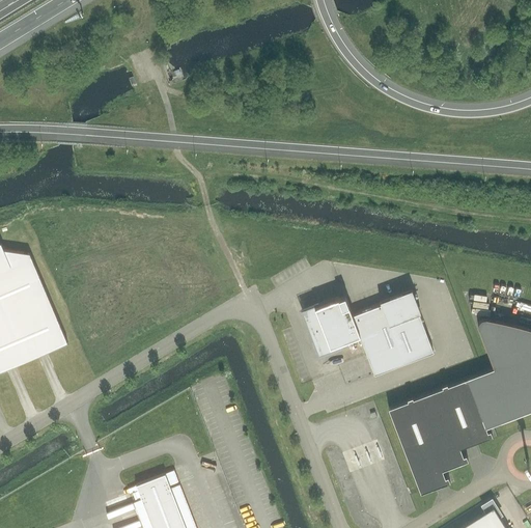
[(4,252),(1,245),(0,245),(0,374),(68,345),(30,256),(4,252)]
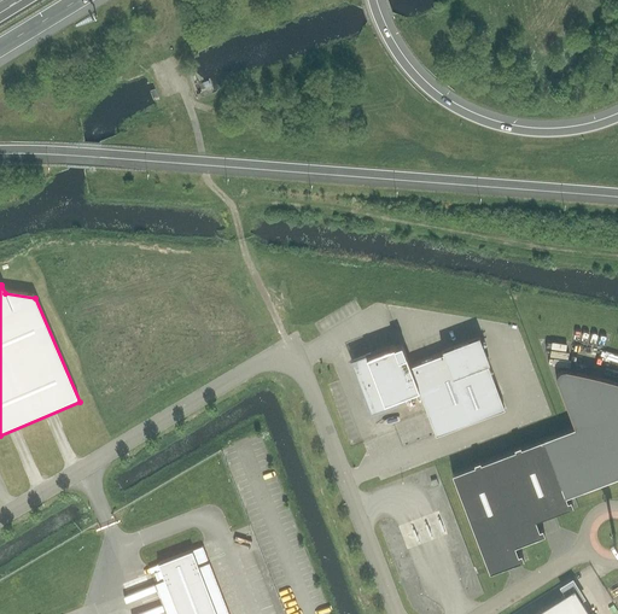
[(389,348),(351,363),(371,415),(398,405),(397,402),(419,393),(436,438),(505,413),(488,367),(490,366),(483,349),(482,344),(479,339),(443,354),(444,357),(410,369),(403,351),(402,348),(396,349),(390,351),(389,348)]
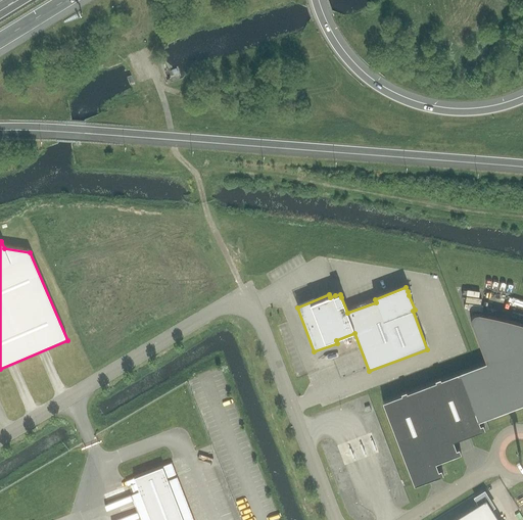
[(476,312),(522,324),(522,317),(478,304),(476,312)]
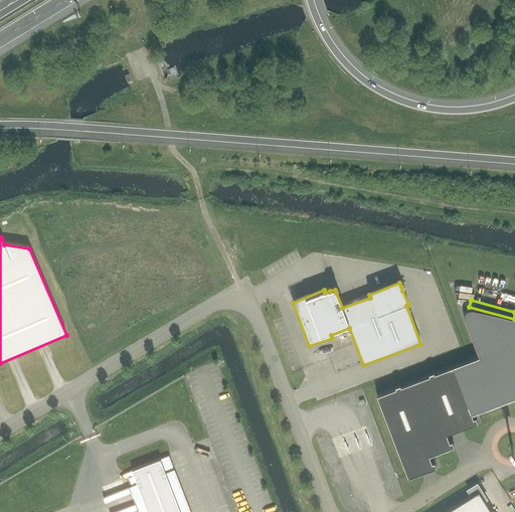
[(479,358),(375,398),(407,480),(436,469),(435,464),(432,465),(428,458),(454,448),(452,444),(449,445),(446,437),(477,423),(475,419),(473,420),(471,414),(514,397),(514,321),(465,308),(463,310),(461,312),(479,358)]
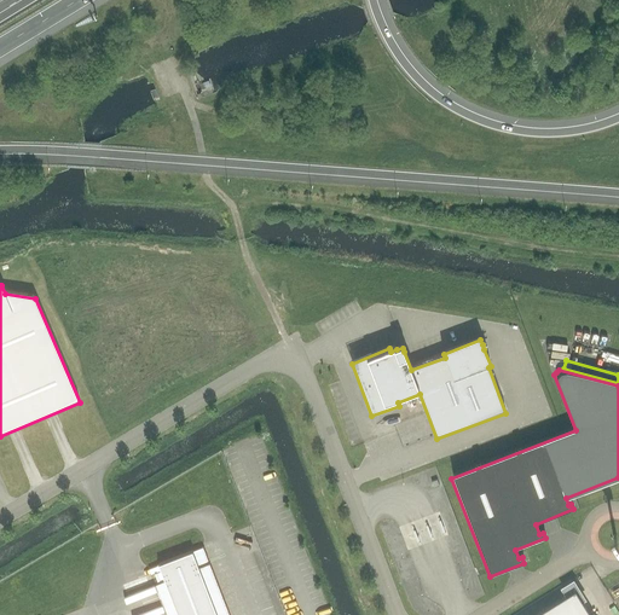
[(215,614),(192,556),(158,568),(177,614),(215,614)]
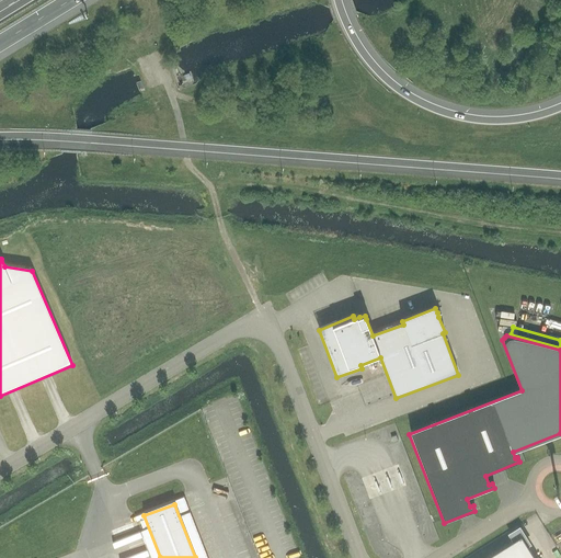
[(533,557),(521,538),(490,557),(533,557)]
